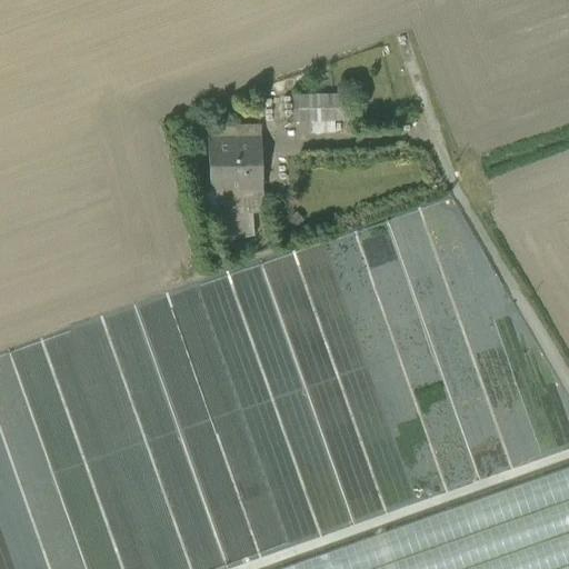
[(290,98),(291,123),(310,122),(335,122),(343,122),(343,97),(290,98)]
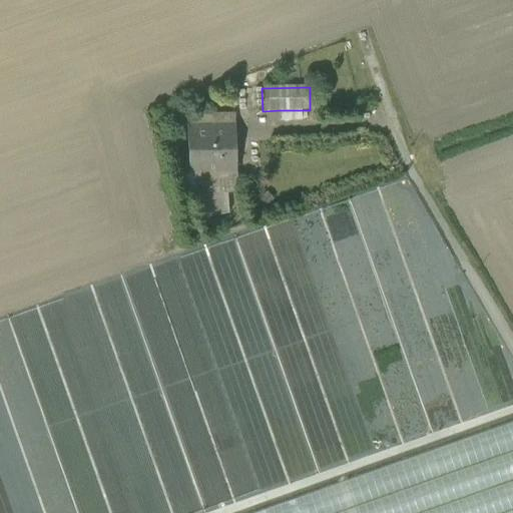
[(302,121),(302,110),(280,110),(281,121),(302,121)]
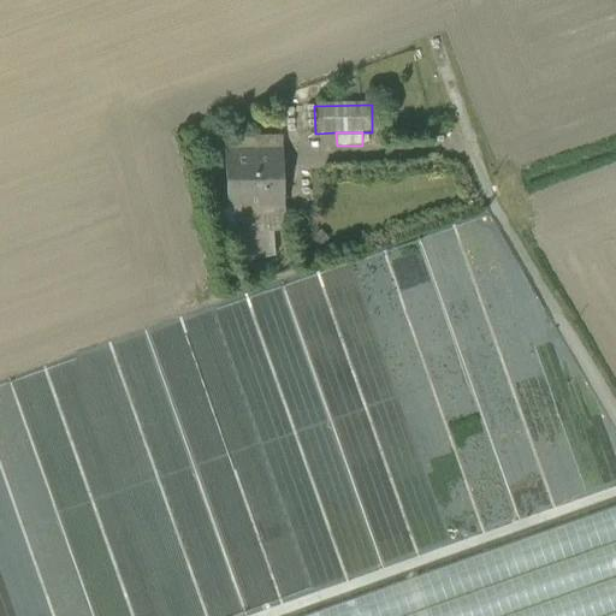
[(227,137),(227,154),(283,153),(283,136),(227,137)]
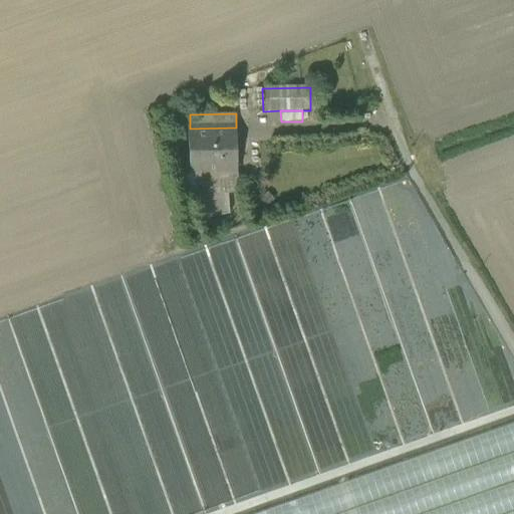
[(190,129),(191,175),(194,175),(237,174),(236,127),(190,129)]
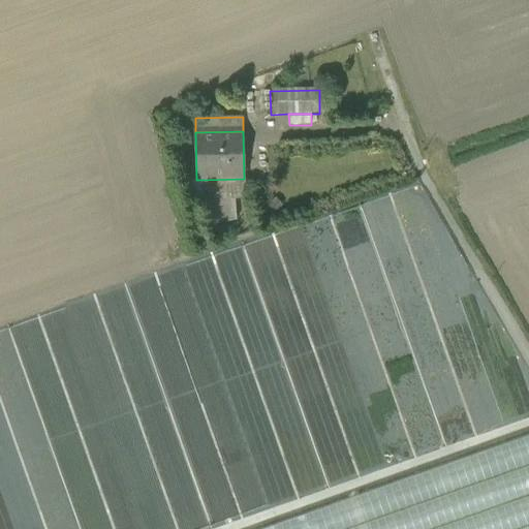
[(244,179),(199,180),(199,200),(206,200),(235,199),(245,199),(244,179)]
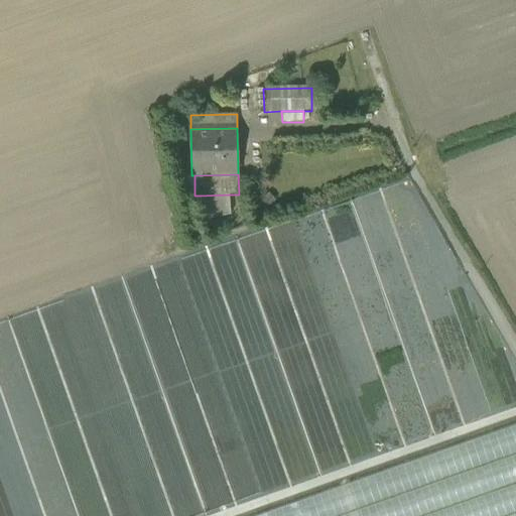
[(195,196),(195,175),(191,175),(183,175),(184,196),(195,196)]
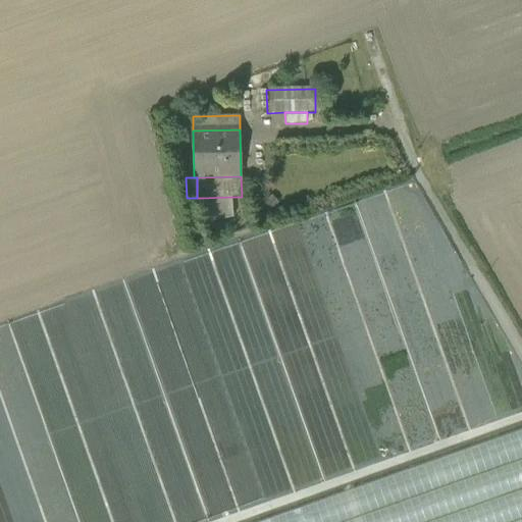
[(231,197),(203,198),(208,221),(232,218),(231,197)]
